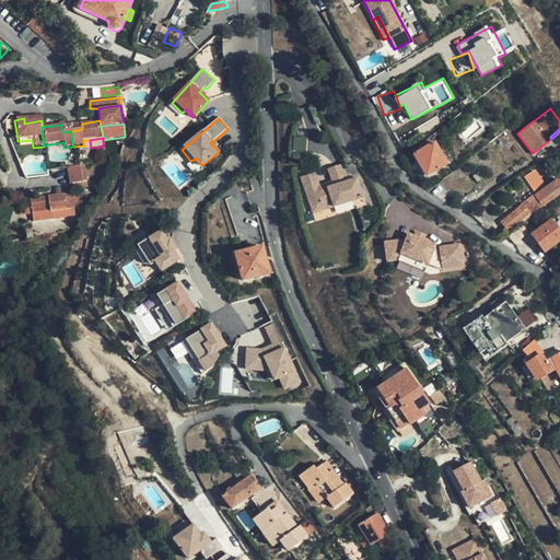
[(426,141),(413,150),(416,154),(415,155),(427,176),(446,165),(435,144),(430,148),(426,141)]
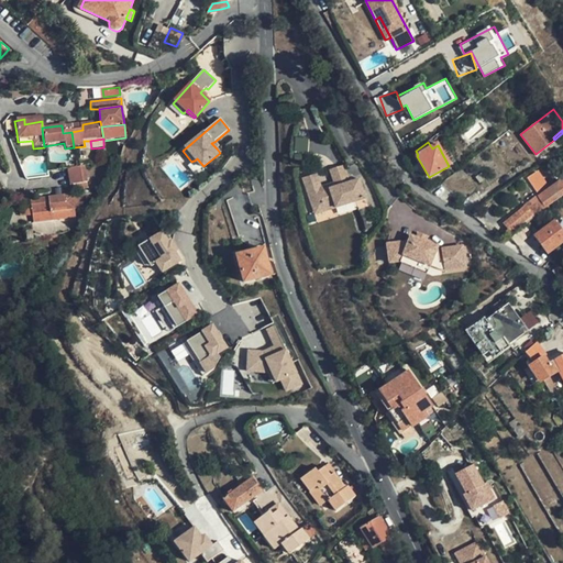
[(197,158),(195,161),(201,168),(203,166),(197,158)]
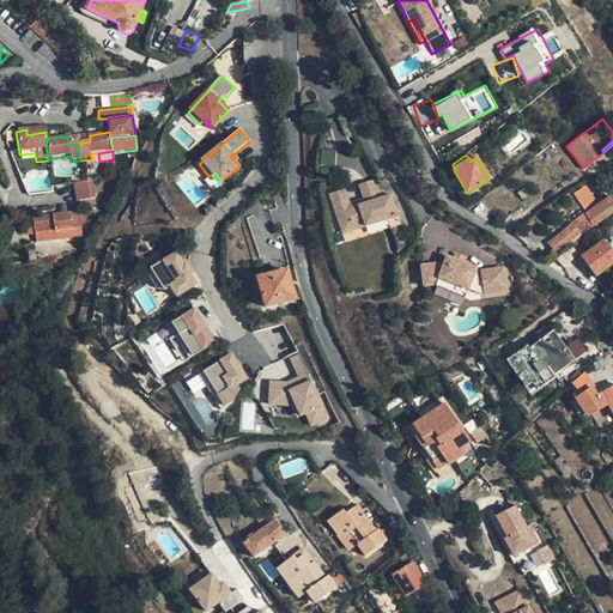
[(93,177),(83,180),(74,182),(78,200),(96,196),(93,177)]
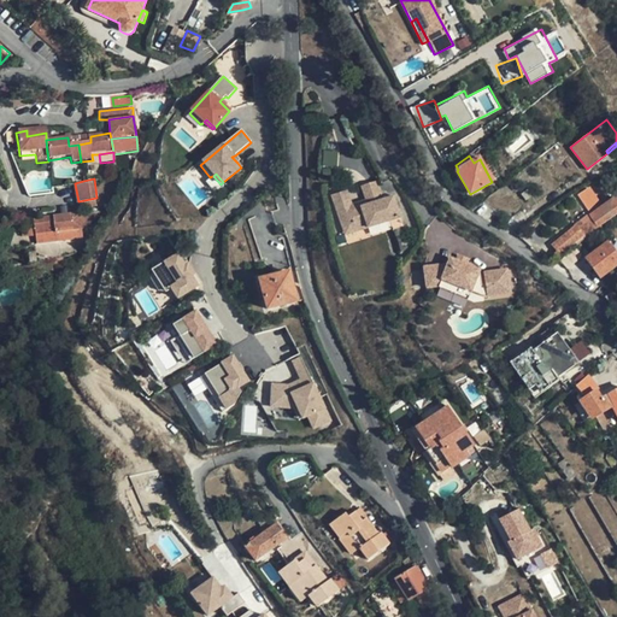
[(610,199),(601,181),(592,184),(600,203),(610,199)]
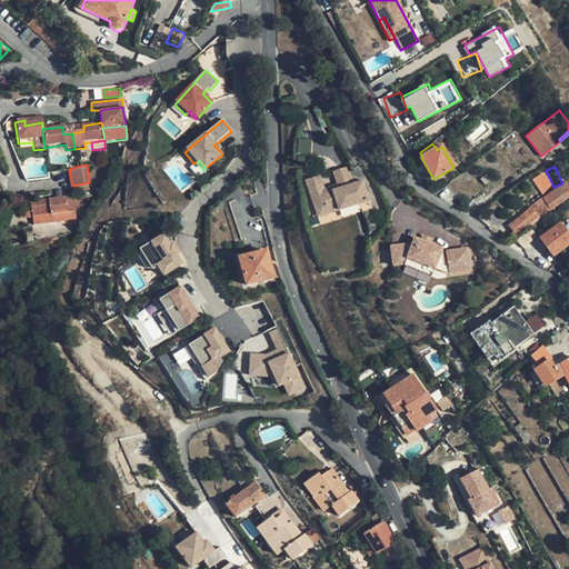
[(347,168),(338,170),(343,189),(322,197),(317,178),(306,182),(317,216),(326,212),(327,217),(358,206),(370,202),(363,182),(352,186),(347,168)]
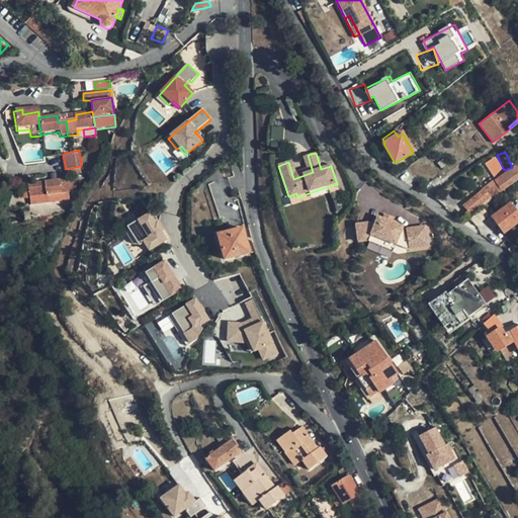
[(313,172),(308,155),(304,157),(308,170),(296,174),(291,161),(288,162),(293,179),(313,172)]
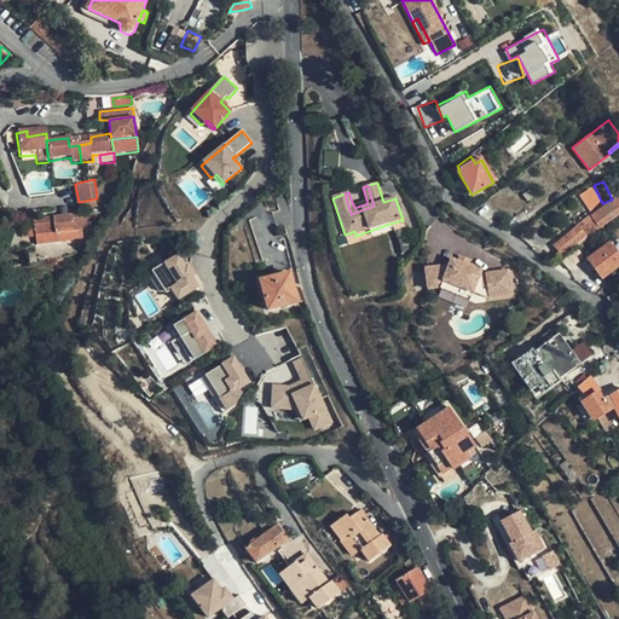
[(594,215),(602,209),(589,189),(579,196),(594,215)]
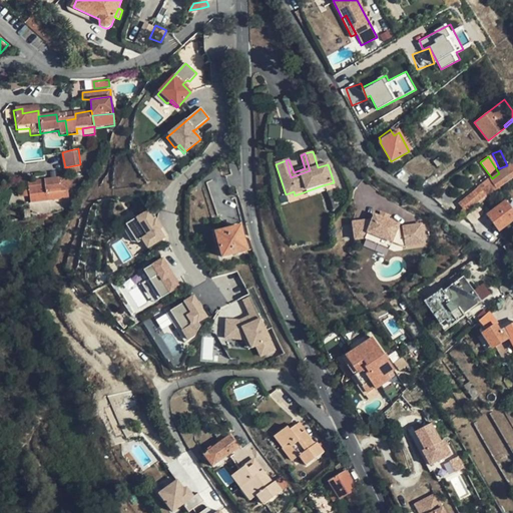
[(492,178),(499,187),(512,176),(512,165),(511,163),(499,173),(492,178)]
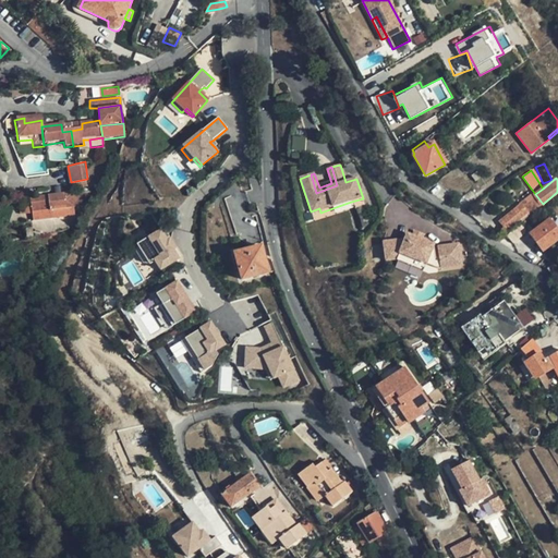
[(33,198),(36,213),(53,209),(56,218),(69,215),(67,206),(75,205),(73,191),(33,198)]
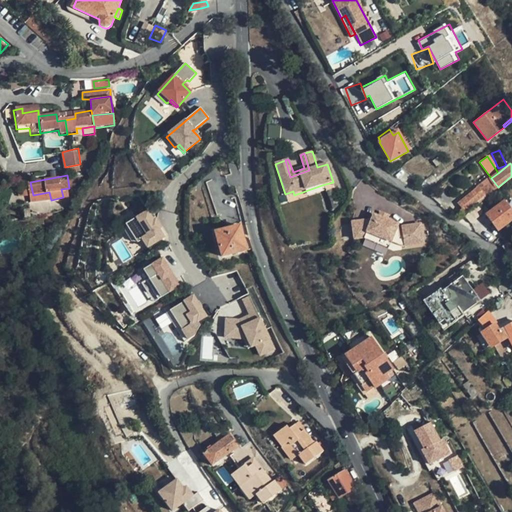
[(33,195),(30,182),(21,184),(24,197),(33,195)]
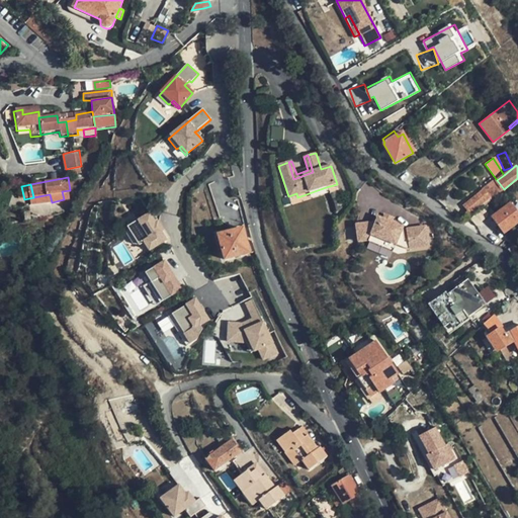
[(339,190),(337,184),(326,187),(329,193),(339,190)]
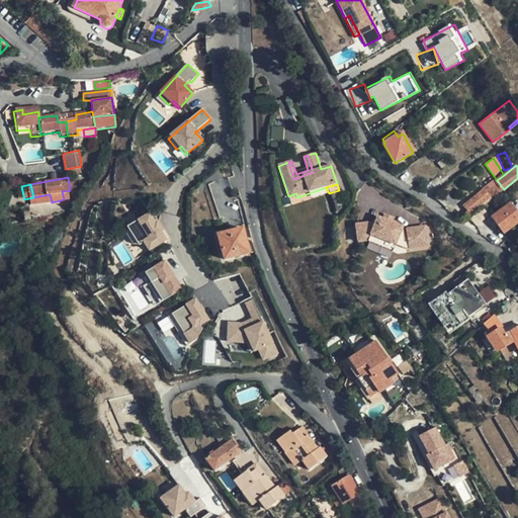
[(72,198),(70,190),(62,191),(64,199),(72,198)]
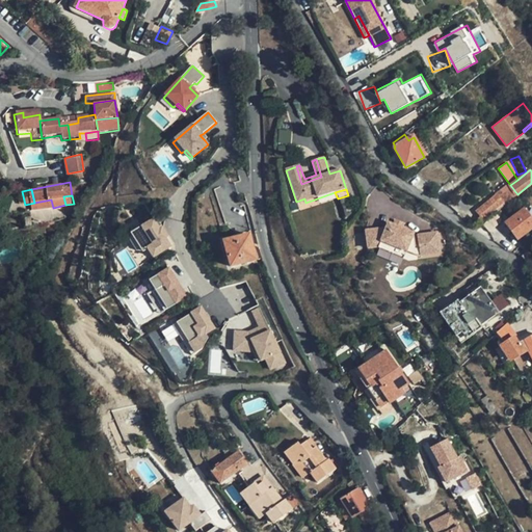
[(483,219),(502,203),(496,195),(477,212),(483,219)]
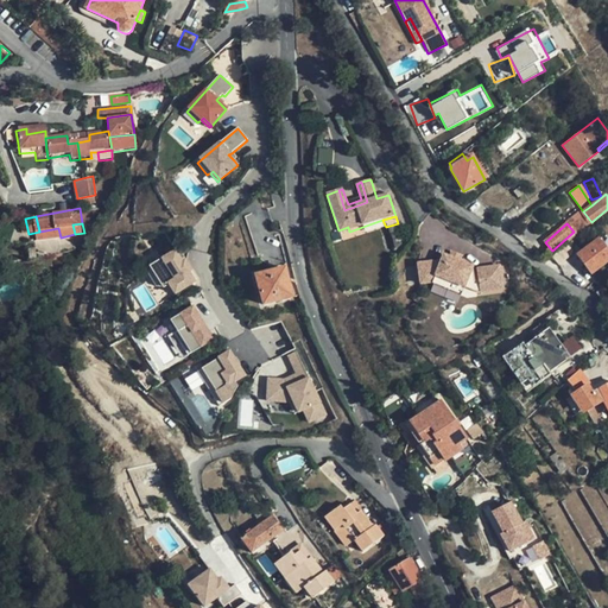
[(58,228),(39,232),(42,241),(61,238),(58,228)]
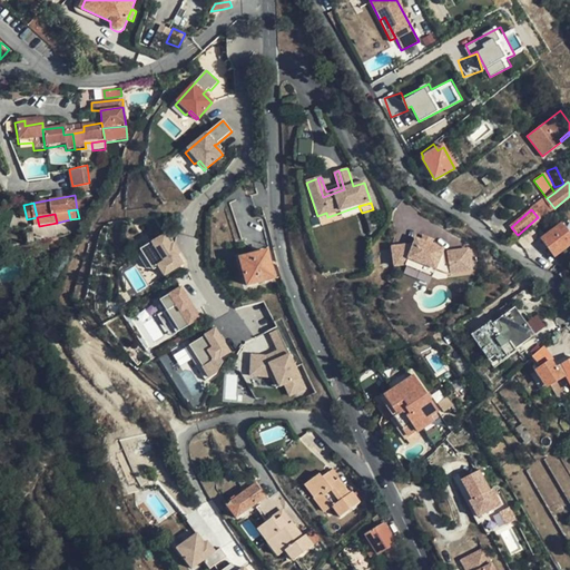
[(569,244),(569,236),(561,225),(542,238),(554,256),(569,244)]
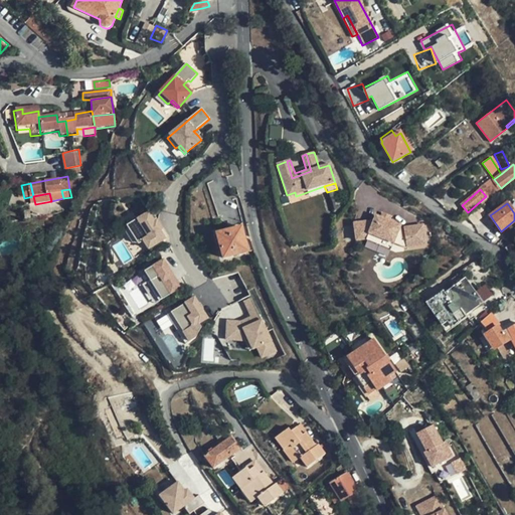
[(474,223),(486,213),(481,206),(468,217),(474,223)]
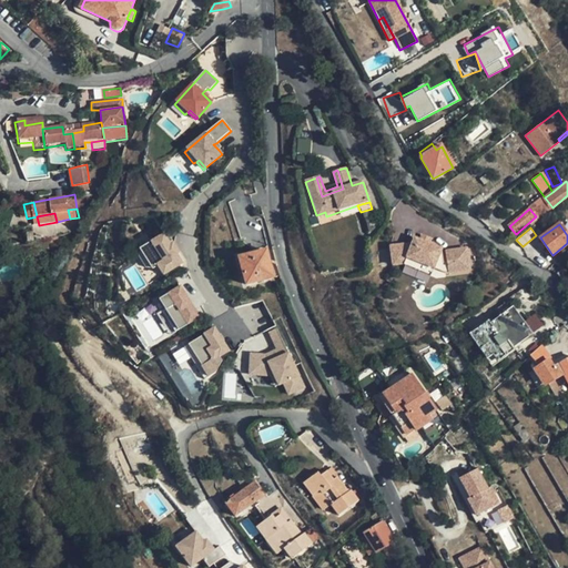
[(163,235),(140,250),(152,270),(158,266),(163,275),(181,264),(175,254),(170,245),(163,235)]
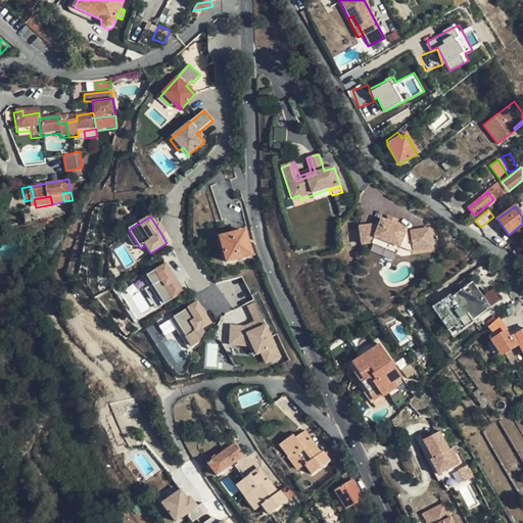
[(390,218),(388,223),(397,227),(399,222),(390,218)]
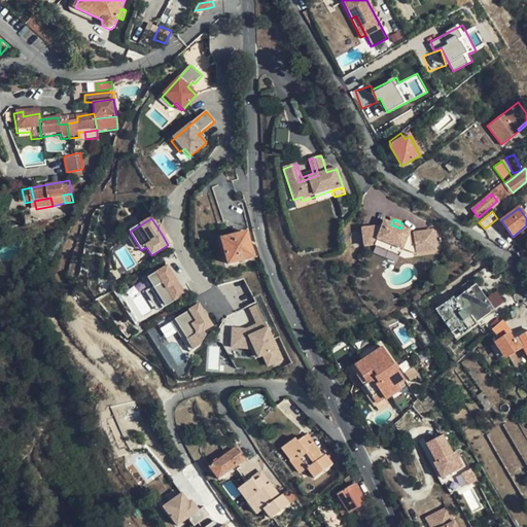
[(400,229),(391,224),(386,222),(384,229),(363,231),(364,243),(380,241),(403,250),(414,254),(437,251),(435,232),(411,235),(411,233),(400,229)]
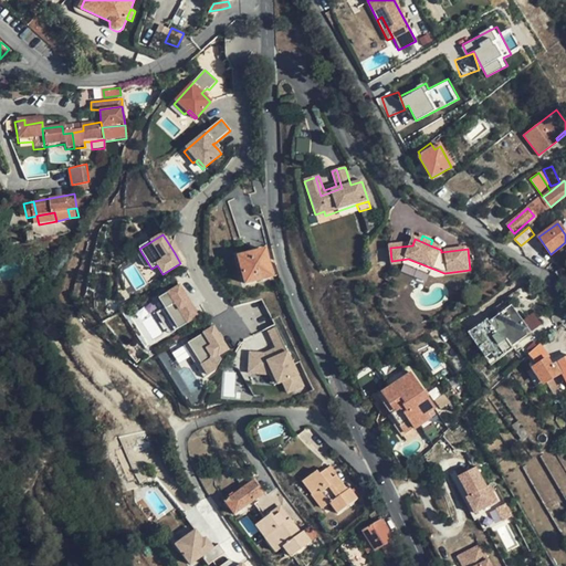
[(152,269),(139,249),(137,255),(145,268),(152,269)]
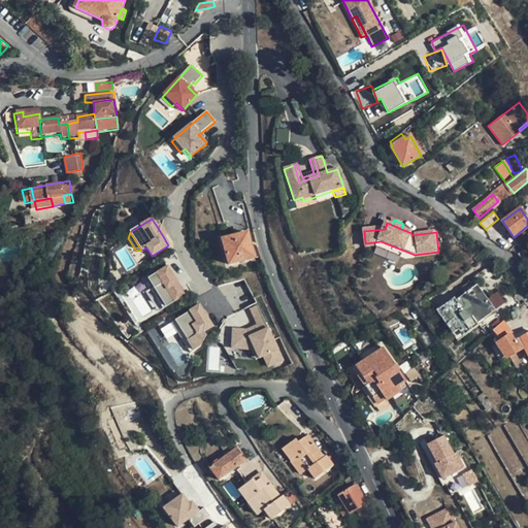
[(254,259),(246,233),(223,240),(229,265),(254,259)]
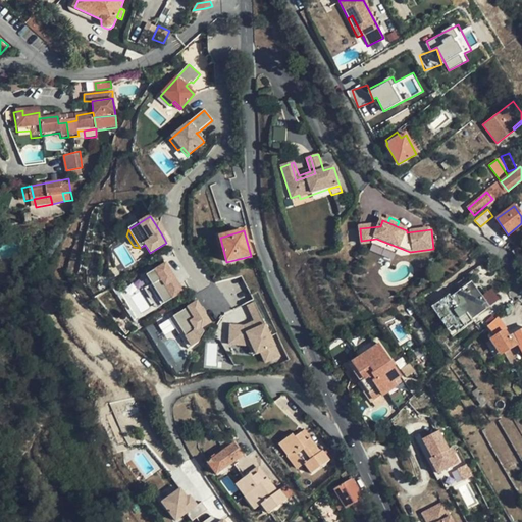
[(376,239),(361,241),(361,247),(371,246),(397,256),(400,248),(376,239)]
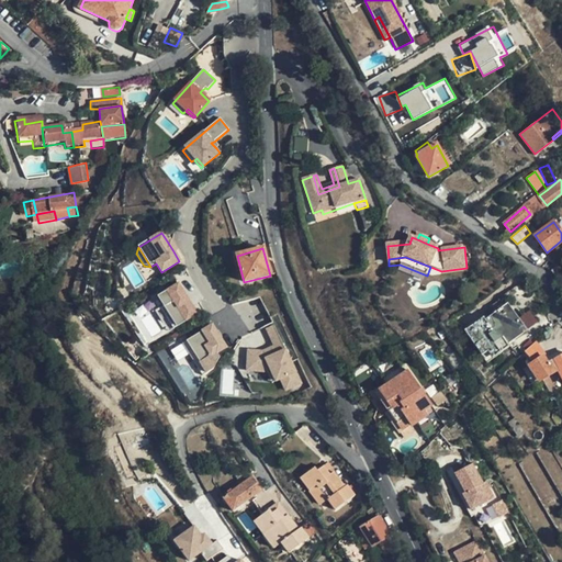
[(561,274),(561,263),(550,271),(557,278),(561,274)]
